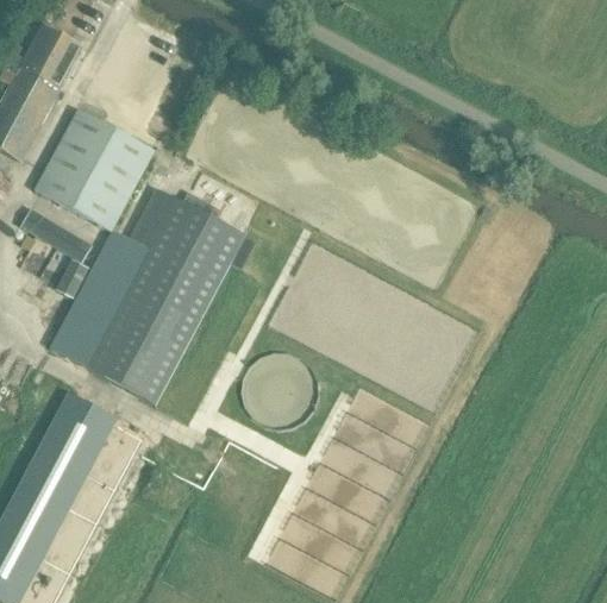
[(0,80),(10,86),(0,105),(0,149),(23,161),(82,49),(42,27),(24,61),(18,57),(23,49),(14,44),(10,52),(7,51),(0,66),(0,69),(5,71),(0,80)]
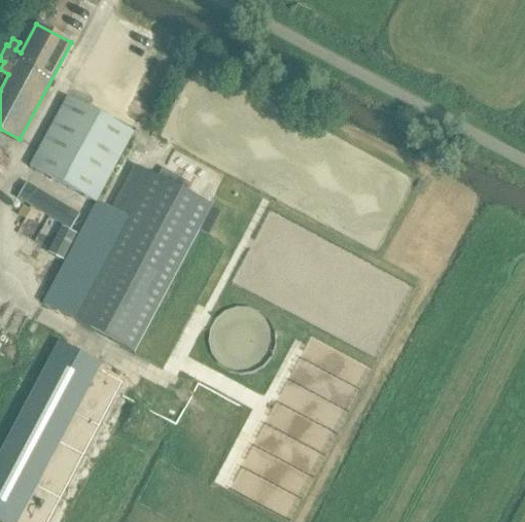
[(31,165),(98,200),(135,130),(69,95),(31,165)]
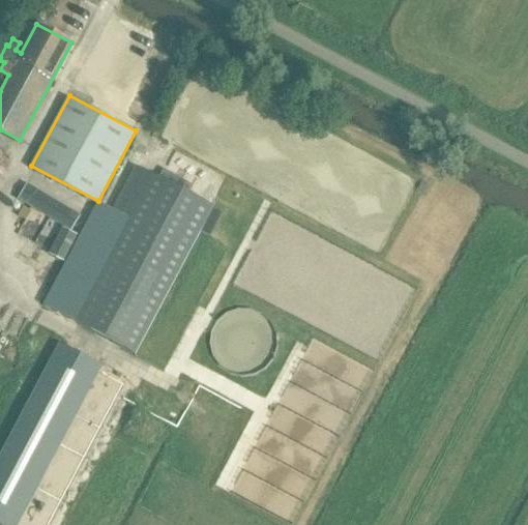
[(60,312),(137,352),(214,205),(138,165),(60,312)]
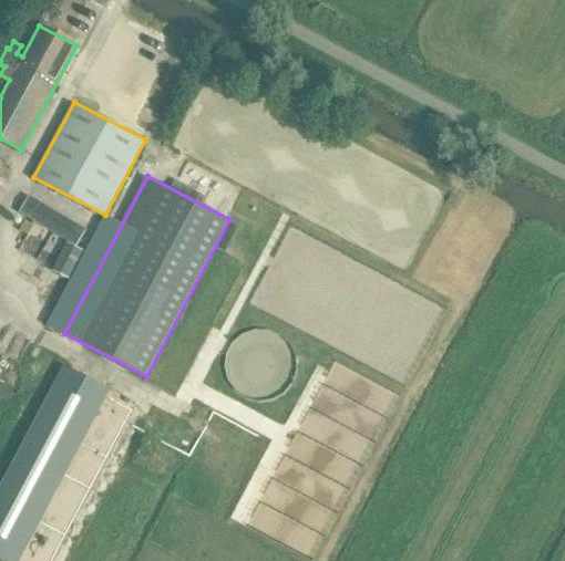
[(28,197),(21,209),(79,243),(85,231),(28,197)]
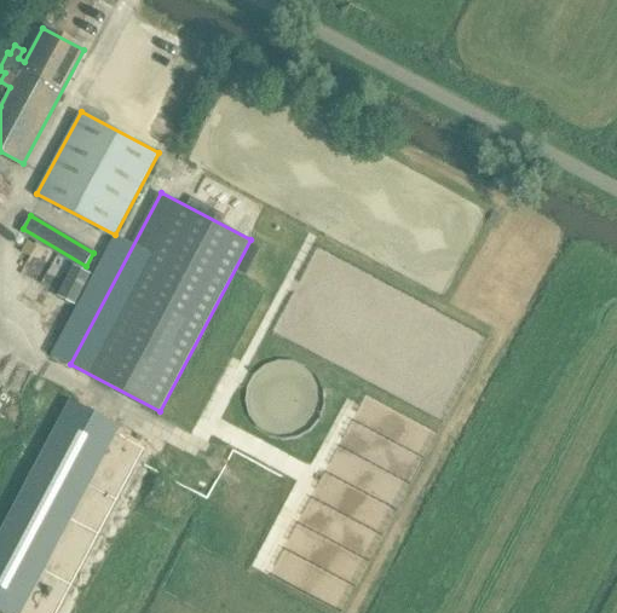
[(28,244),(23,252),(30,256),(35,249),(28,244)]
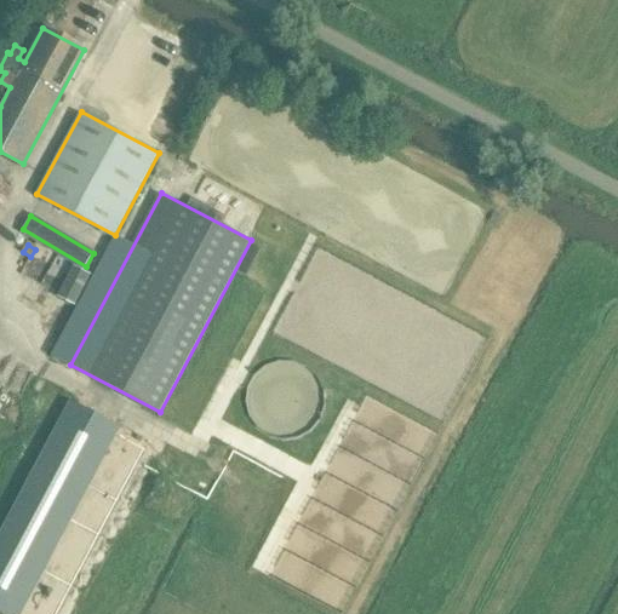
[(79,264),(62,296),(75,303),(91,271),(79,264)]
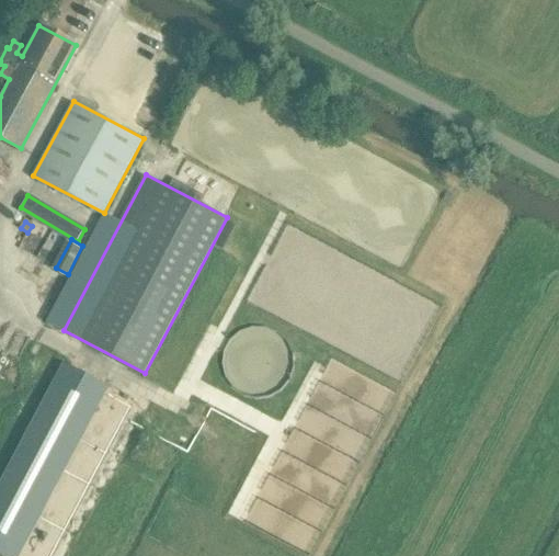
[(0,555),(1,555),(15,555),(97,403),(107,382),(68,361),(57,381),(0,489),(0,555)]
